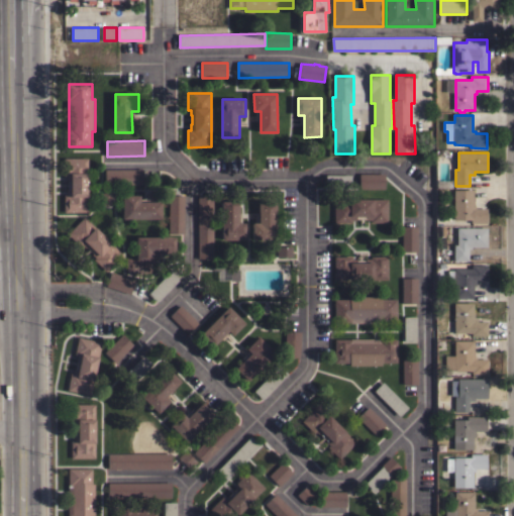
[(89,212),(66,212),(66,195),(68,195),(68,190),(70,190),(70,181),(68,181),(68,176),(66,176),(66,159),(89,159),(89,212)]
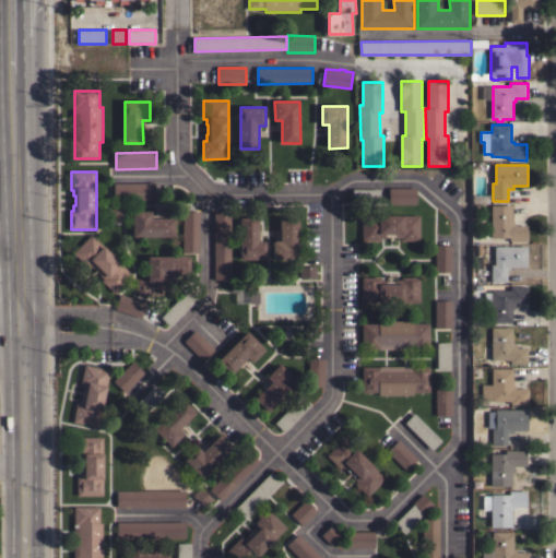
[(156,183),(156,200),(116,200),(116,183),(156,183)]
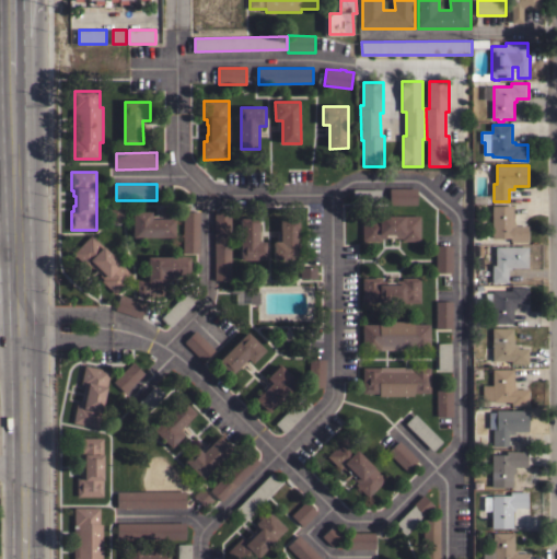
[(391,206),(391,189),(418,188),(418,205),(391,206)]
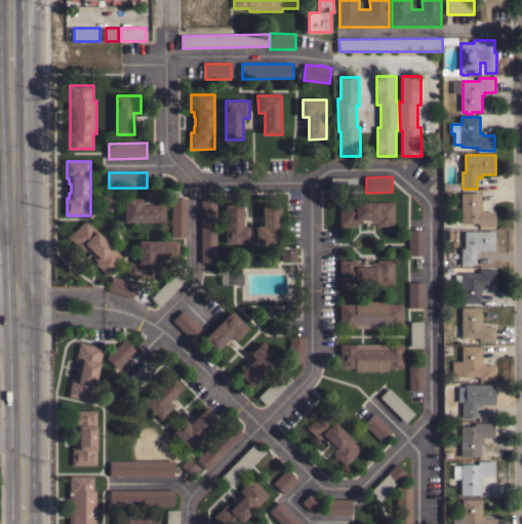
[(463,193),(482,193),(482,210),(485,210),(485,212),(495,212),(495,227),(480,227),(480,224),(463,224),(463,193)]
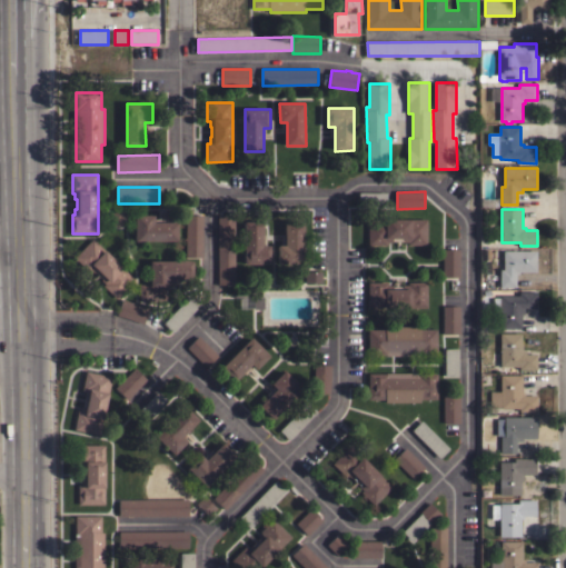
[(127,226),(111,226),(111,212),(127,212),(127,226)]
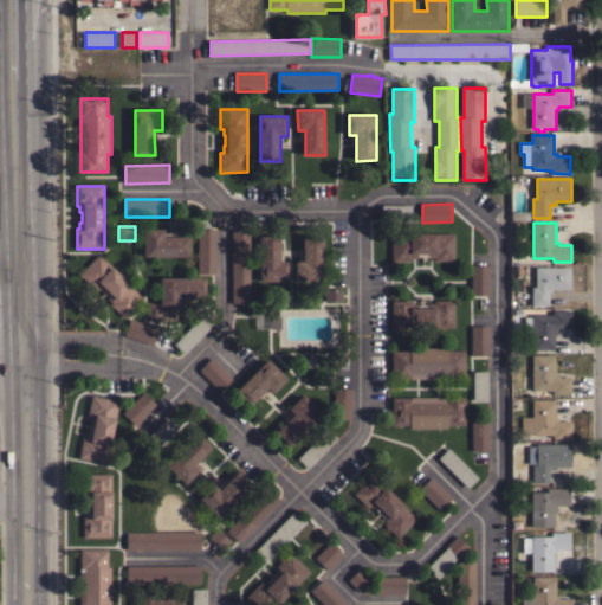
[(146,257),(146,230),(166,230),(166,237),(191,237),(191,257),(146,257)]
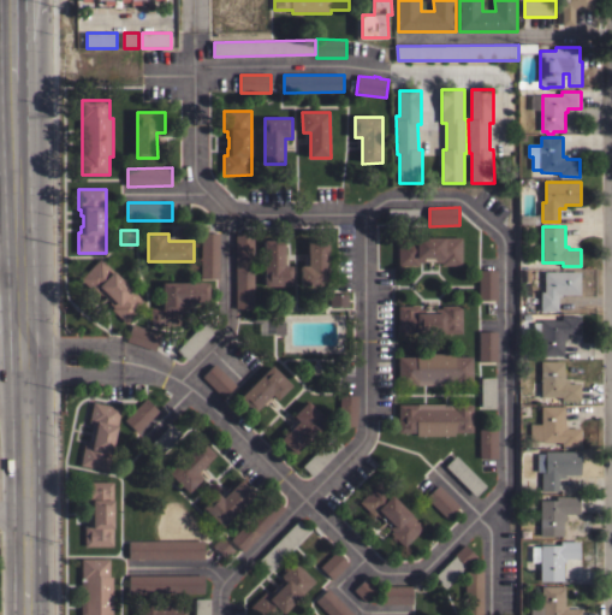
[(221,279),(203,278),(203,234),(221,234),(221,279)]
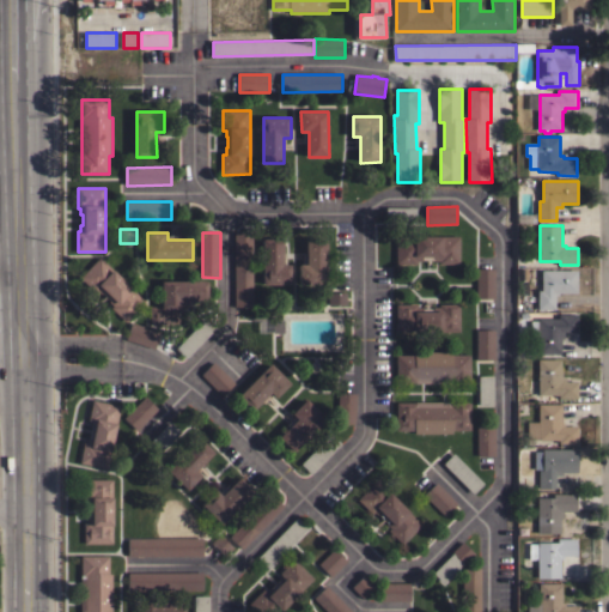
[(236,232),(254,232),(255,307),(237,307),(236,232)]
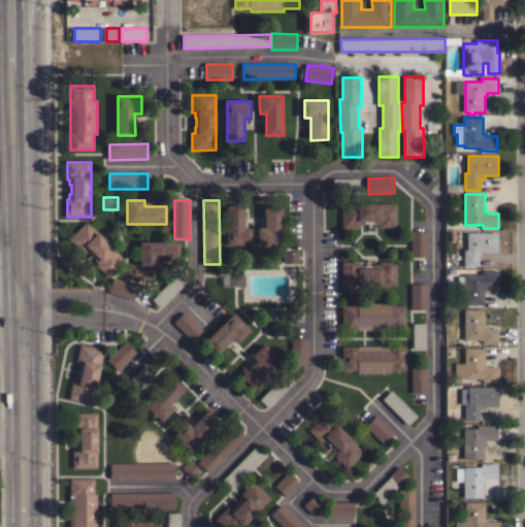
[(342,204),(397,203),(398,228),(380,228),(380,225),(374,225),(374,224),(365,224),(365,225),(360,225),(360,228),(343,228),(342,204)]
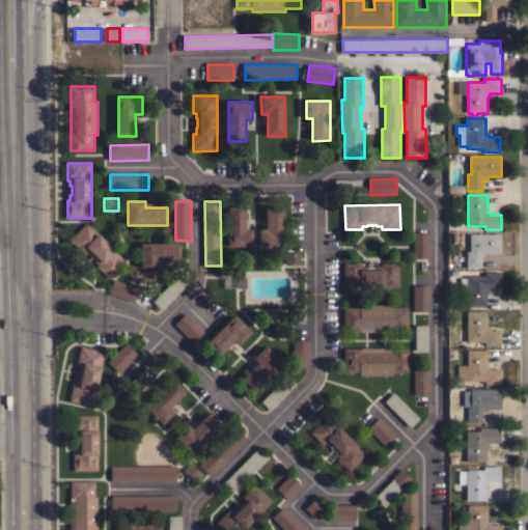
[(284,246),(260,247),(260,229),(267,229),(267,207),(284,206),(284,246)]
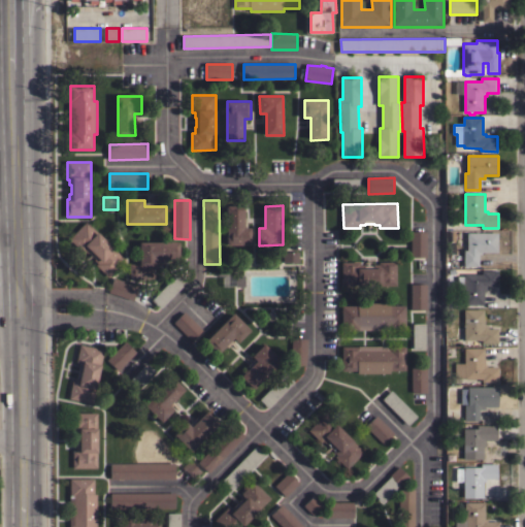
[(228,206),(244,206),(245,228),(252,228),(252,245),(228,245),(228,206)]
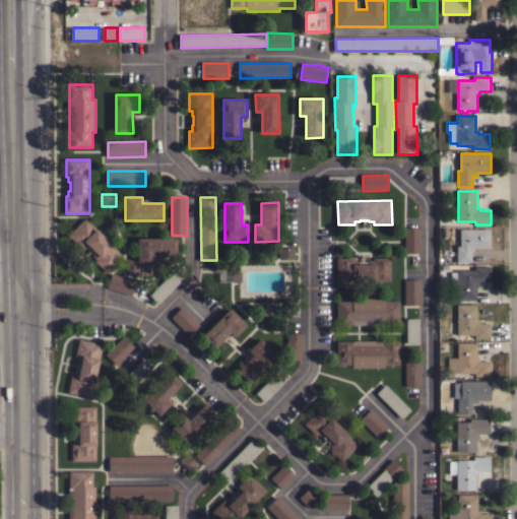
[(125,256),(109,273),(95,261),(98,259),(94,256),(95,255),(88,249),(87,250),(83,246),(82,248),(69,236),(86,218),(125,256)]
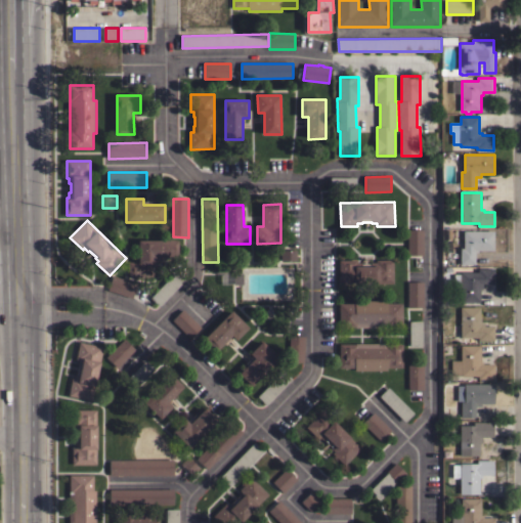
[(425,256),(409,256),(409,230),(425,230),(425,256)]
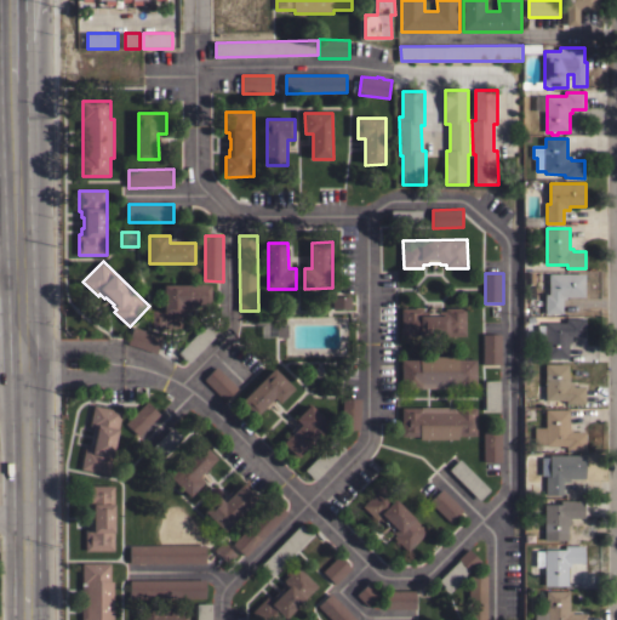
[(587,274),(587,297),(567,297),(567,300),(564,300),(564,314),(547,314),(547,295),(550,295),(550,274),(587,274)]
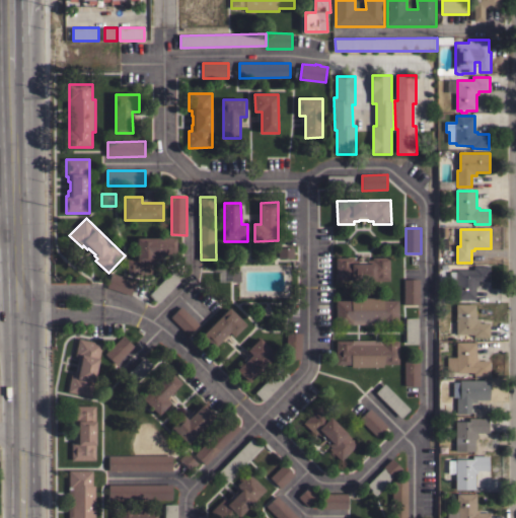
[(177,238),(177,255),(155,255),(155,263),(153,263),(153,275),(129,275),(129,260),(139,260),(138,238),(177,238)]
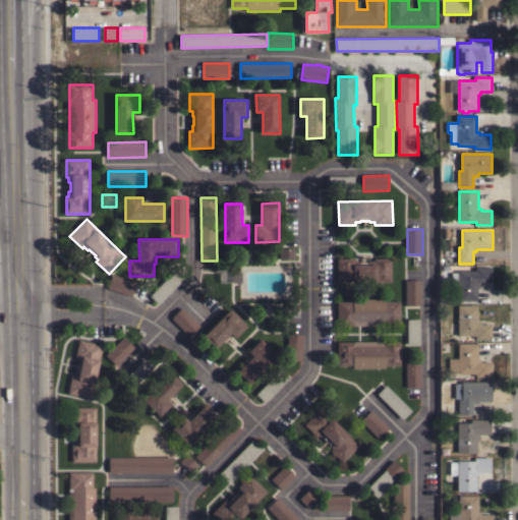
[(281,260),(281,249),(296,248),(296,260),(281,260)]
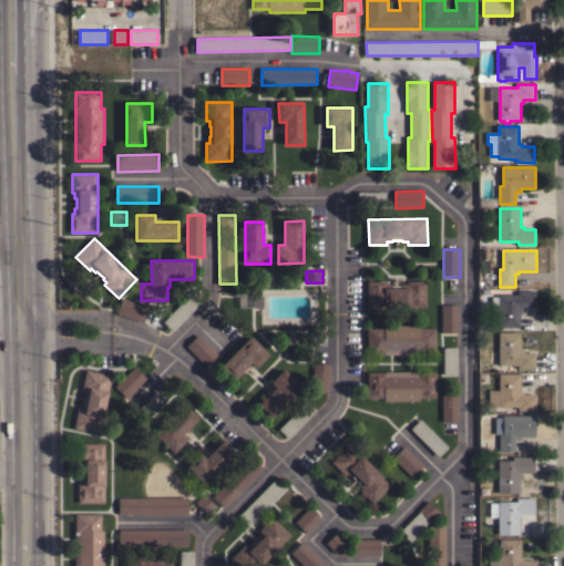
[(368,307),(368,281),(387,281),(387,284),(392,284),(392,286),(403,286),(403,285),(409,285),(409,281),(427,281),(427,307),(368,307)]
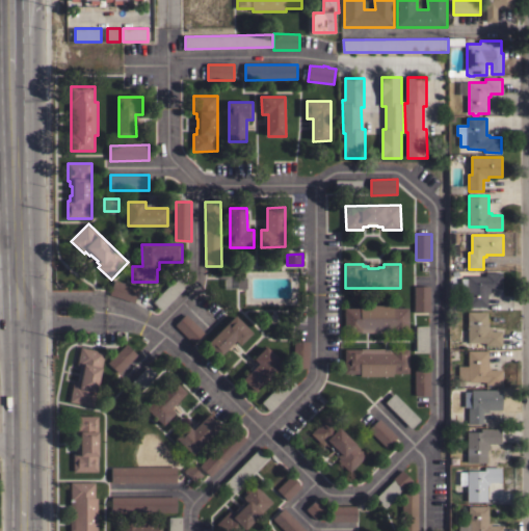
[(503,273),(503,289),(492,289),(492,294),(488,294),(488,299),(490,299),(490,304),(488,304),(488,308),(469,308),(469,292),(463,292),(463,279),(469,279),(469,276),(486,276),(486,273),(503,273)]
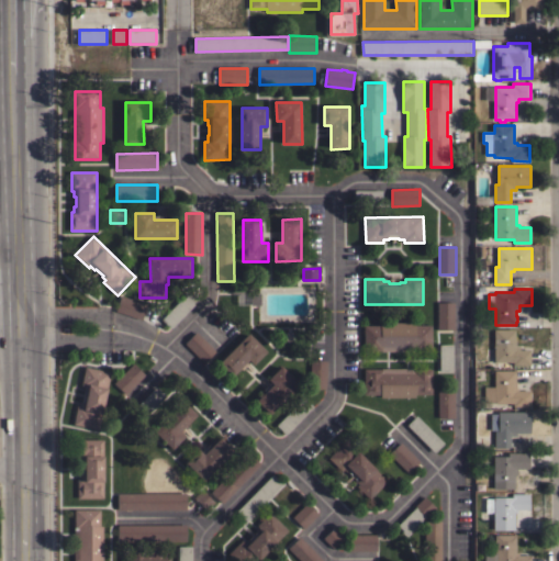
[(148,304),(143,321),(118,312),(122,295),(148,304)]
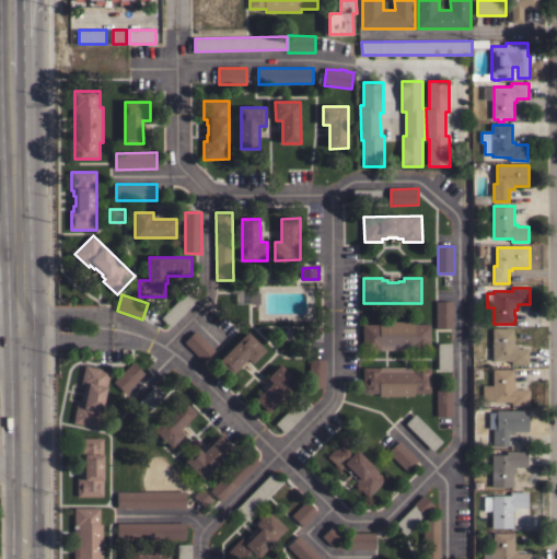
[(454,329),(438,329),(438,302),(454,302),(454,329)]
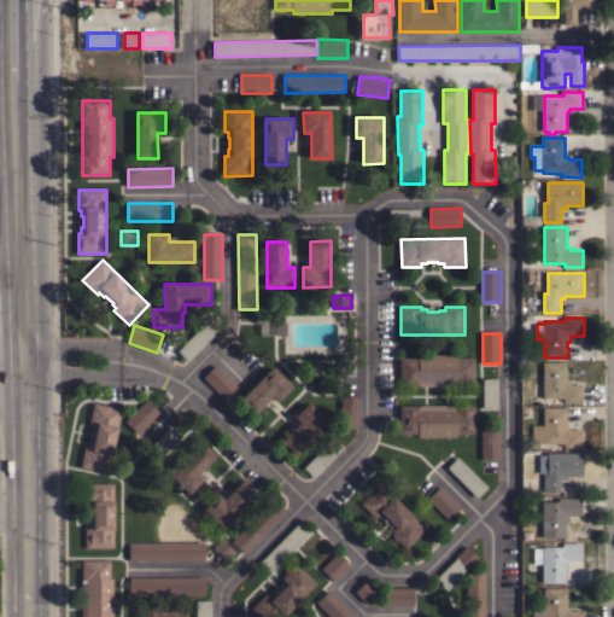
[(457,355),(457,359),(475,358),(477,385),(457,386),(421,388),(421,386),(402,386),(402,359),(420,359),(420,355),(457,355)]
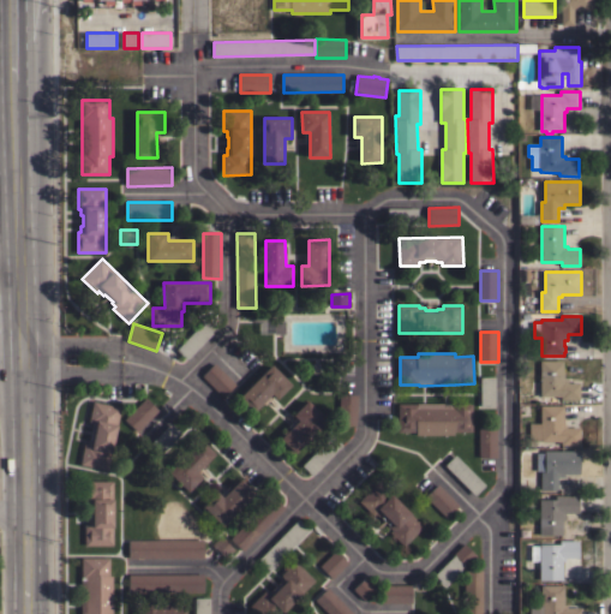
[(541,361),(564,361),(564,380),(569,380),(569,383),(581,383),(581,400),(562,400),(562,397),(541,397),(541,361)]
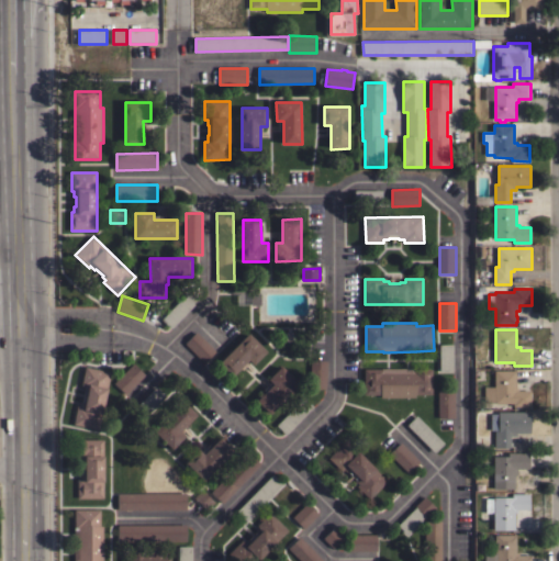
[(217,351),(207,363),(187,344),(198,332),(217,351)]
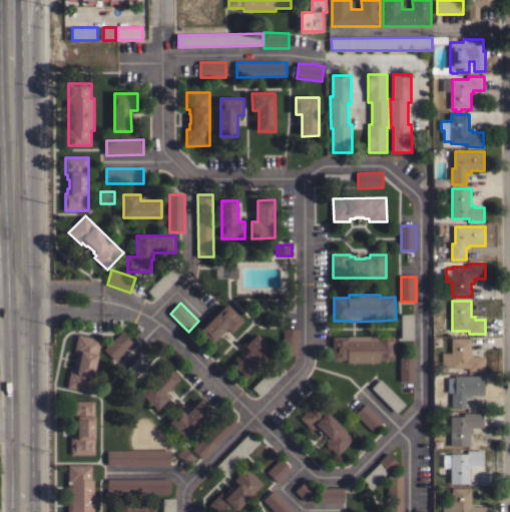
[(227,305),(244,321),(232,333),(227,329),(212,344),(200,332),(227,305)]
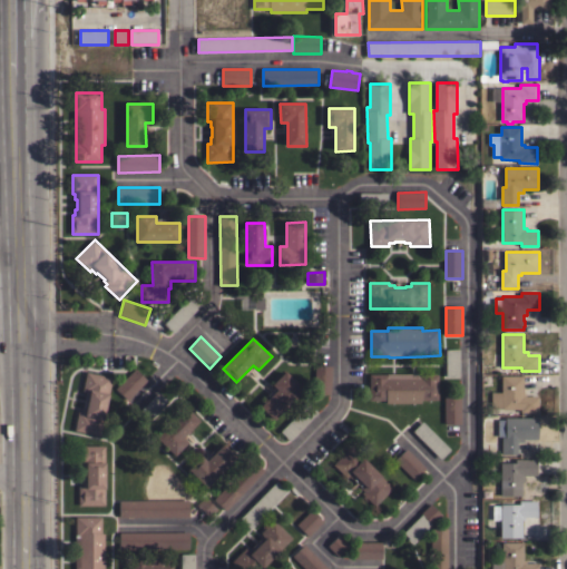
[(461,378),(447,378),(447,350),(461,350),(461,378)]
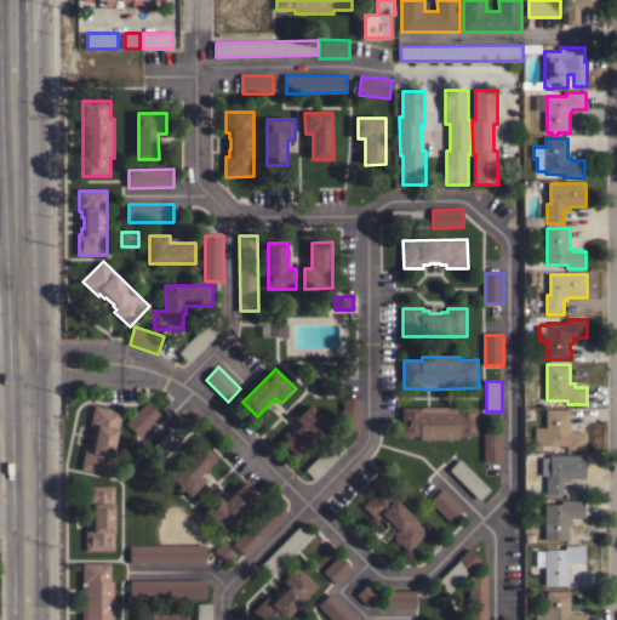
[(149,402),(163,415),(141,436),(127,424),(149,402)]
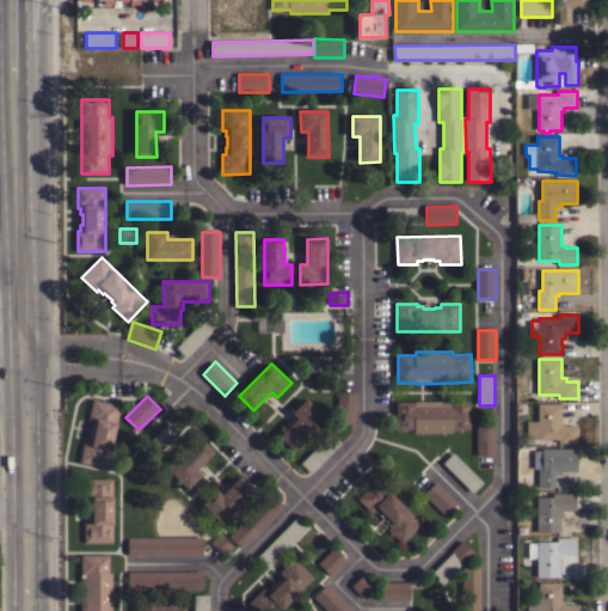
[(307,398),(327,419),(295,451),(281,437),(299,419),(293,414),(307,398)]
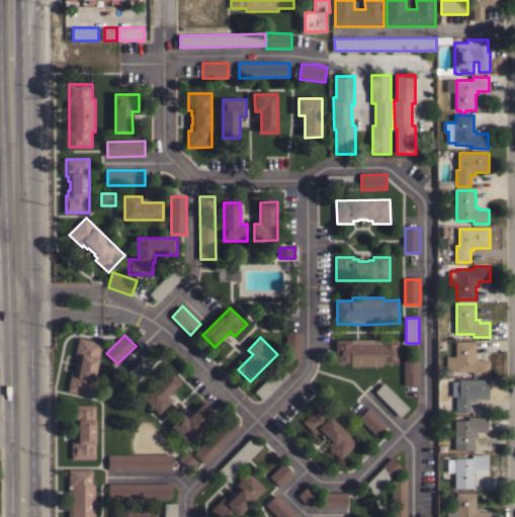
[(92,397),(69,392),(73,374),(75,374),(76,370),(77,370),(79,361),(78,360),(79,356),(76,355),(80,338),(103,343),(92,397)]
